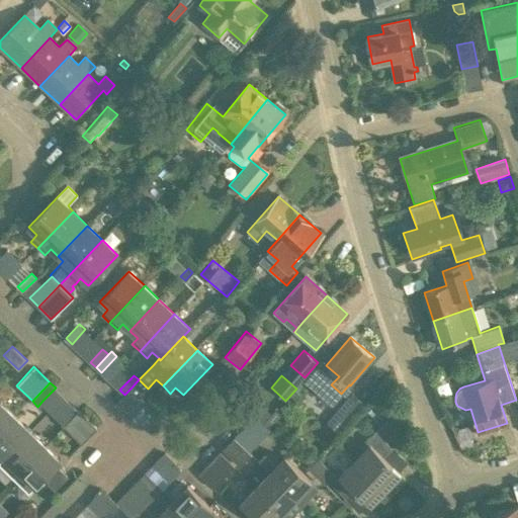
[(131,389),(124,395),(116,404),(122,409),(137,395),(131,389)]
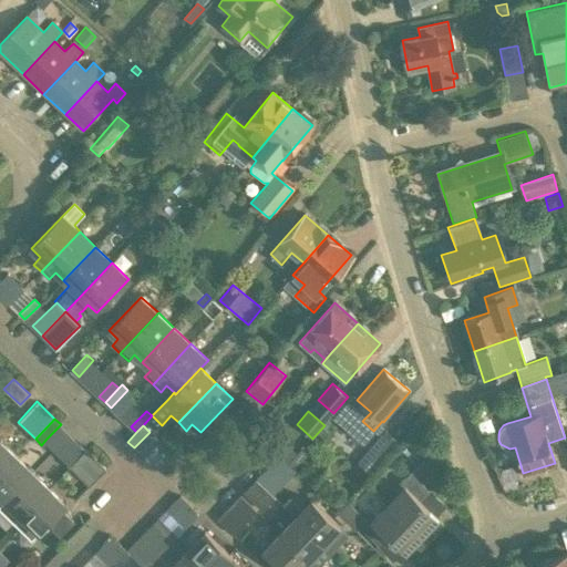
[(384,429),(368,449),(382,461),(399,441),(384,429)]
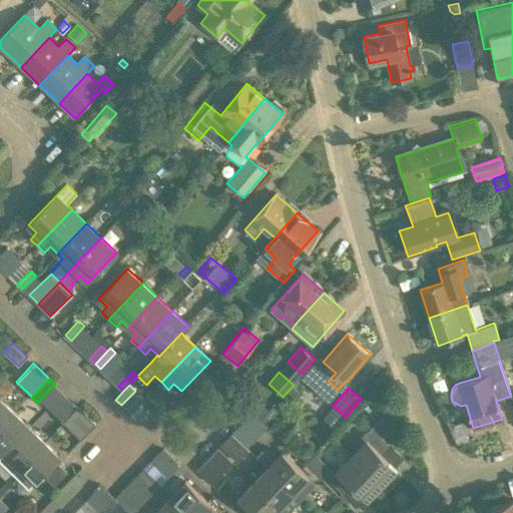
[(0,428),(15,413),(0,398),(0,428)]
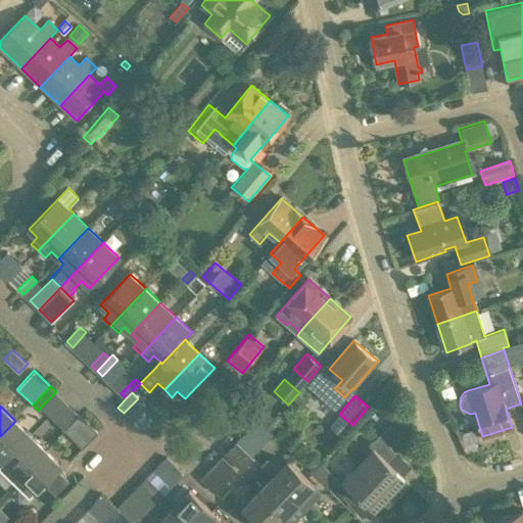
[(264,409),(256,417),(270,429),(278,421),(264,409)]
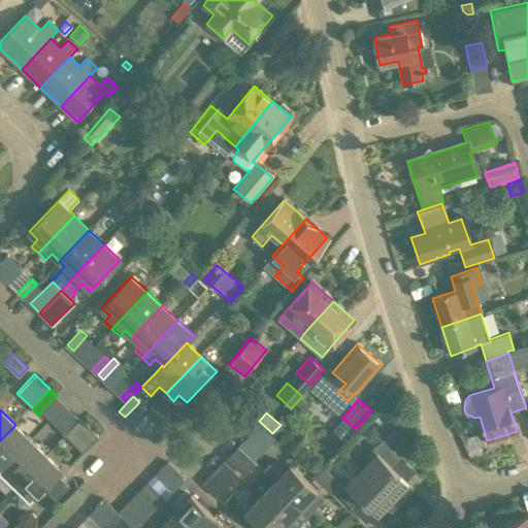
[(83,418),(75,425),(94,442),(101,435),(83,418)]
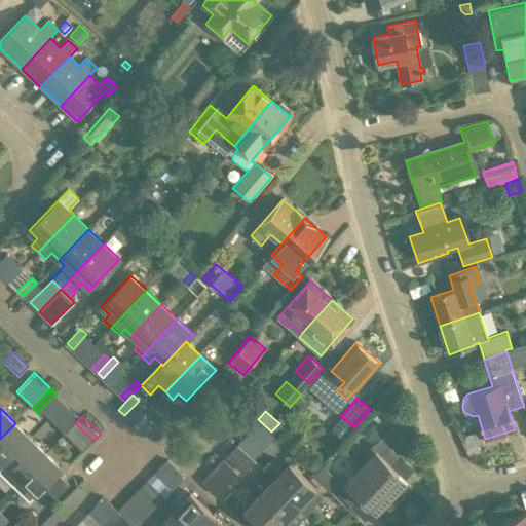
[(164,422),(157,416),(143,430),(150,437),(164,422)]
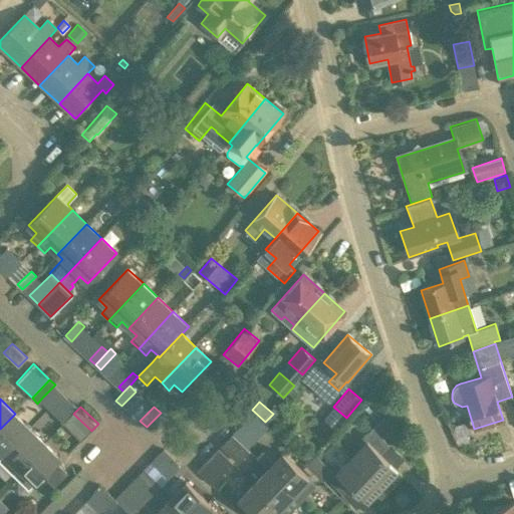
[(0,458),(30,428),(15,414),(0,429),(0,449),(4,453),(0,457),(0,458)]
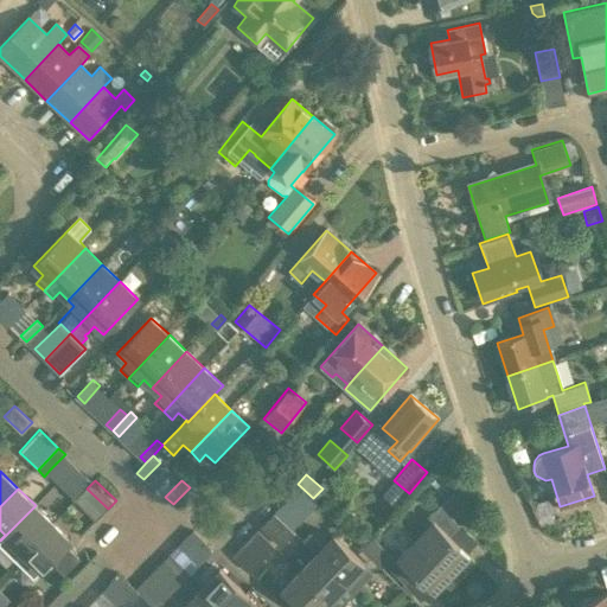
[(98,518),(108,509),(87,489),(77,497),(98,518)]
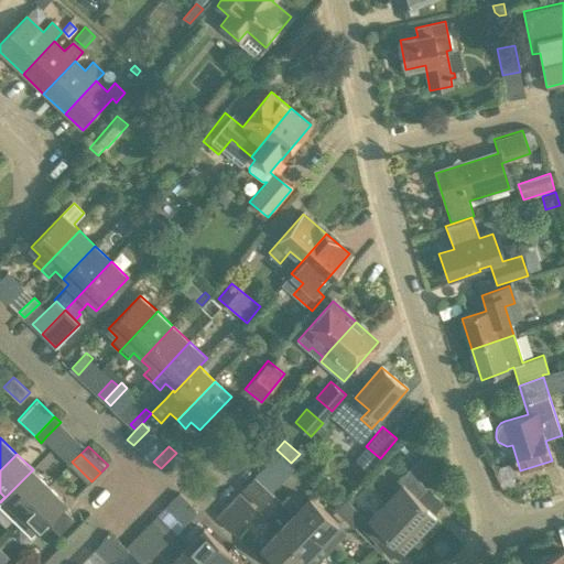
[(273,462),(288,475),(293,468),(280,455),(273,462)]
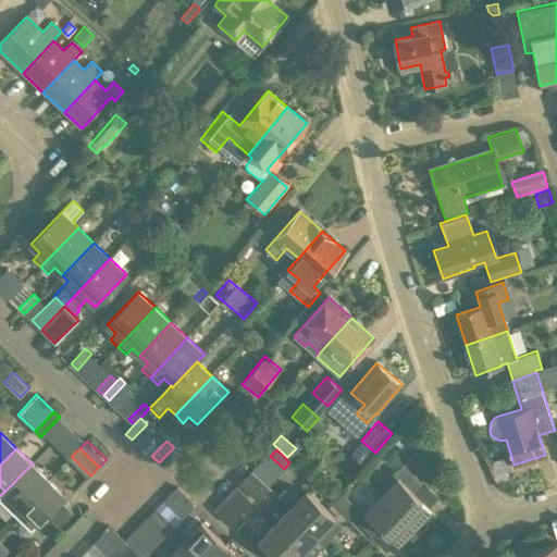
[(0,500),(14,515),(49,480),(33,463),(0,496),(0,500)]
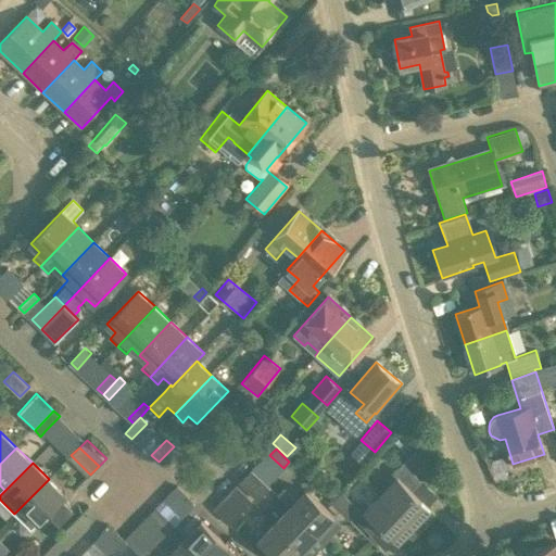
[(395,479),(380,494),(420,532),(427,525),(421,519),(430,509),(412,493),(421,483),(402,465),(392,476),(395,479)]
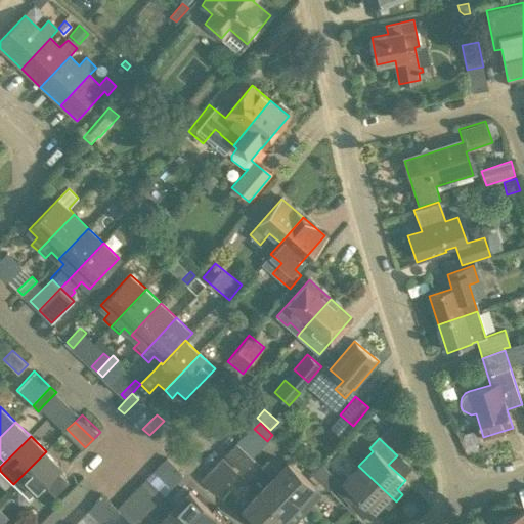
[(236,442),(235,442),(224,454),(242,471),(254,460),(236,442)]
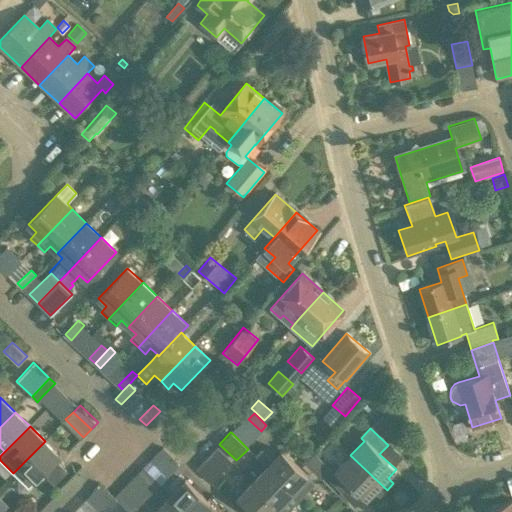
[(60,455),(45,441),(13,473),(28,488),(35,481),(60,455)]
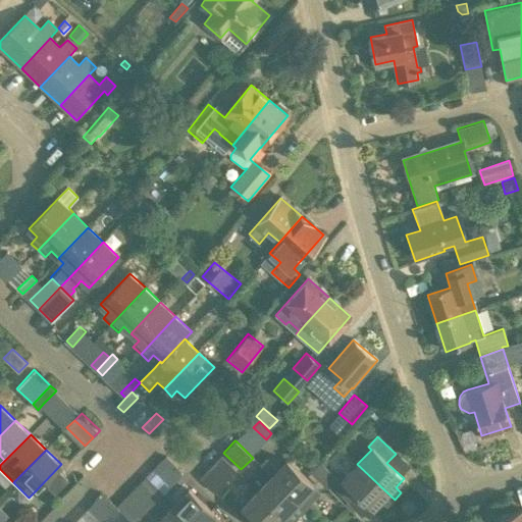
[(153,468),(170,485),(184,473),(166,456),(153,468)]
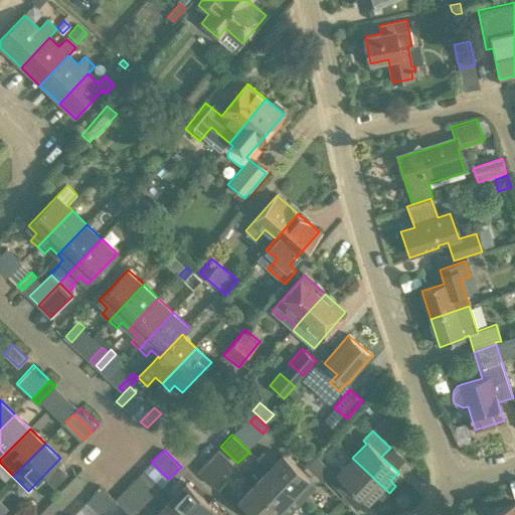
[(206,468),(218,479),(232,464),(218,450),(203,464),(203,465),(206,468)]
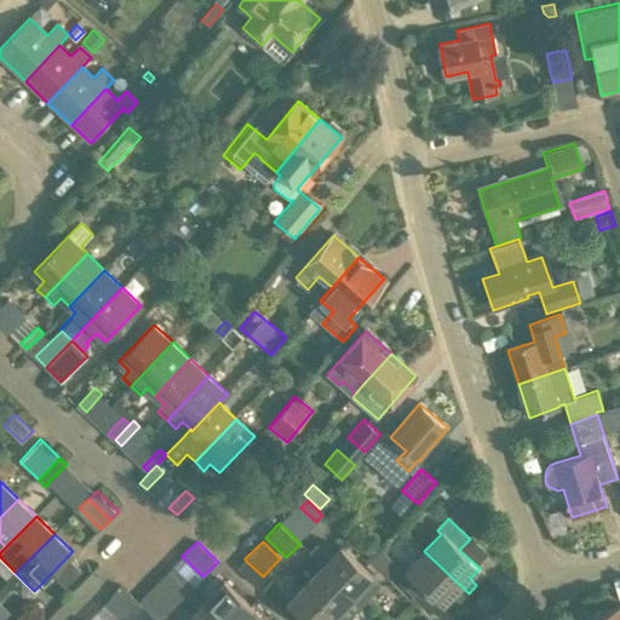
[(340,546),(329,557),(315,544),(308,552),(322,566),(361,603),(380,584),(340,546)]
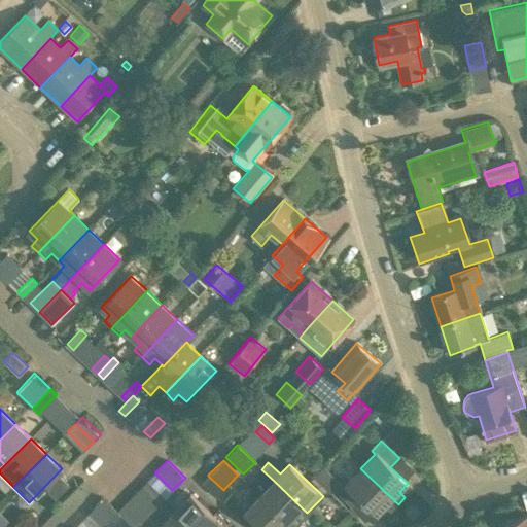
[(390,513),(398,504),(360,468),(346,484),(343,481),(341,483),(323,466),(314,477),(331,492),(332,491),(351,508),(359,500),(376,516),(384,507),(390,513)]
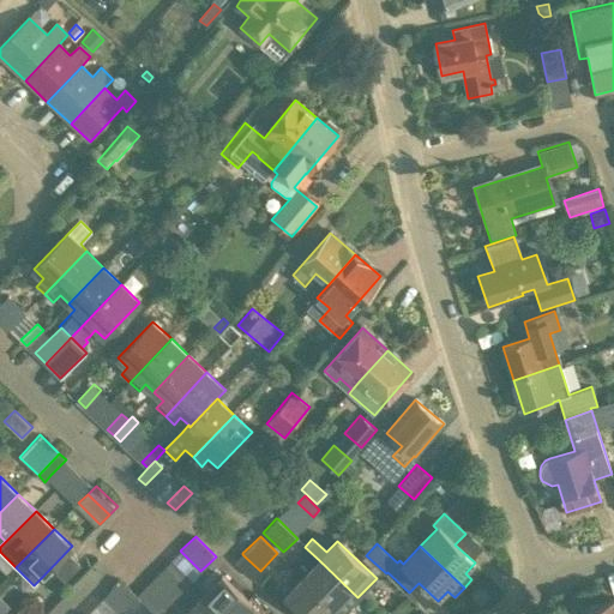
[(172,560),(166,566),(185,588),(192,581),(172,560)]
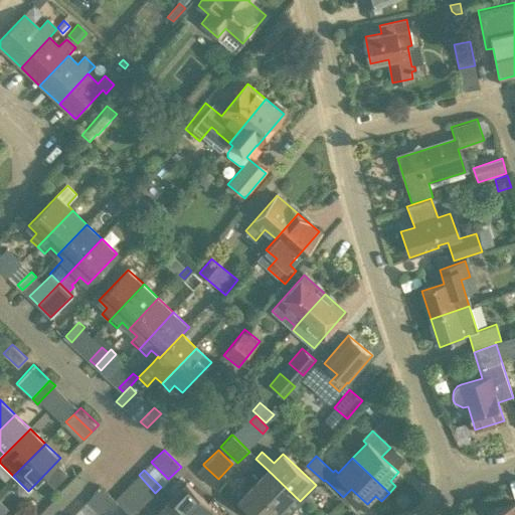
[(286,514),(300,501),(268,470),(253,484),(280,510),(284,514),(286,514)]
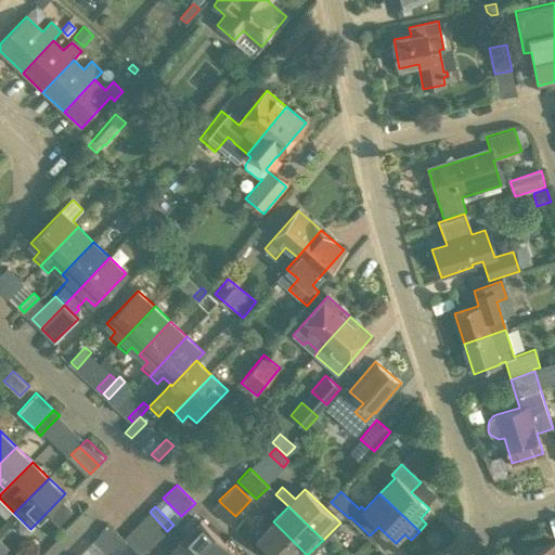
[(199,520),(184,536),(203,554),(235,554),(229,547),(199,520)]
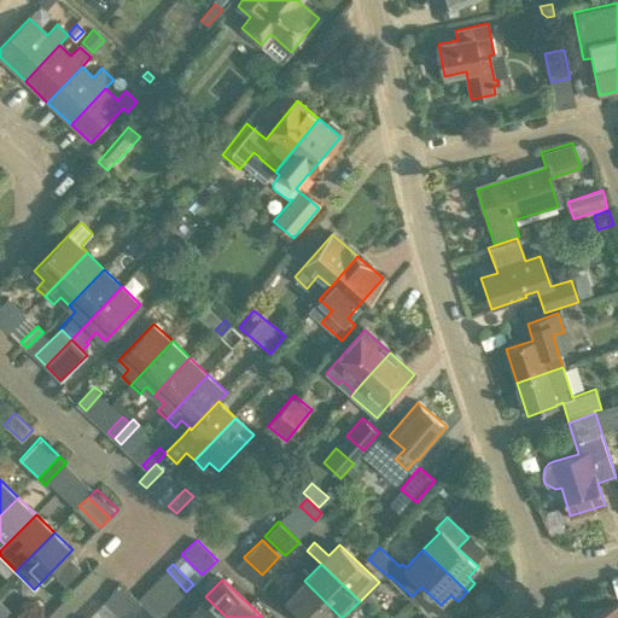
[(304,617),(330,617),(336,612),(304,581),(286,600),(304,617)]
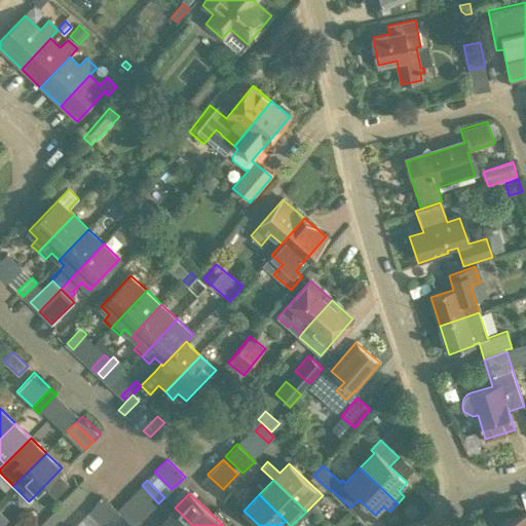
[(114,521),(120,514),(117,511),(116,511),(102,497),(96,503),(111,518),(114,521)]
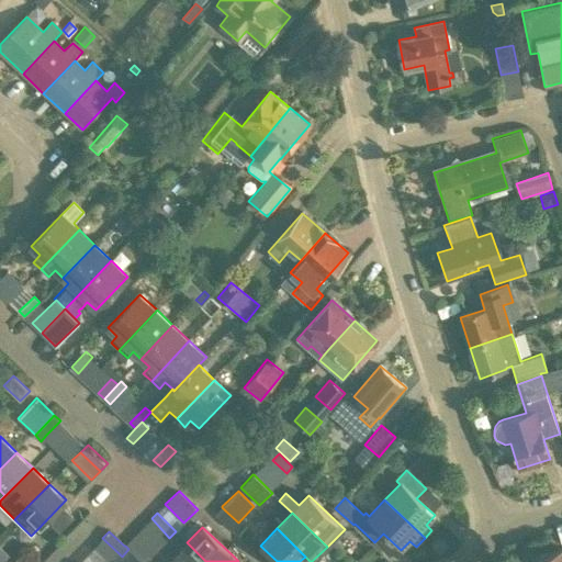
[(132,538),(125,546),(128,549),(141,561),(148,554),(132,538)]
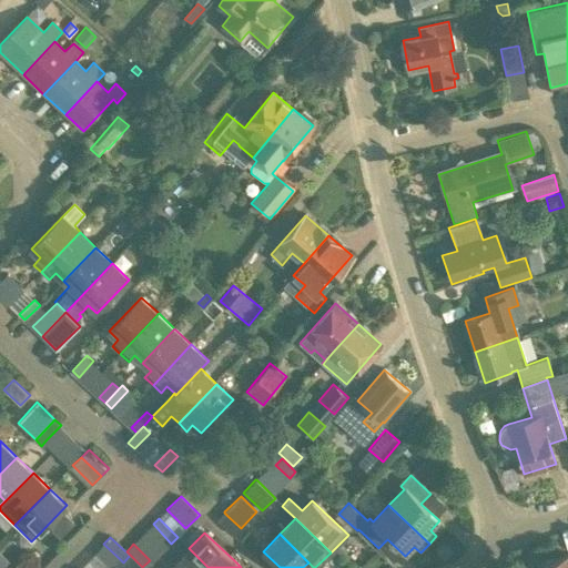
[(0,567),(10,555),(0,548),(0,567)]
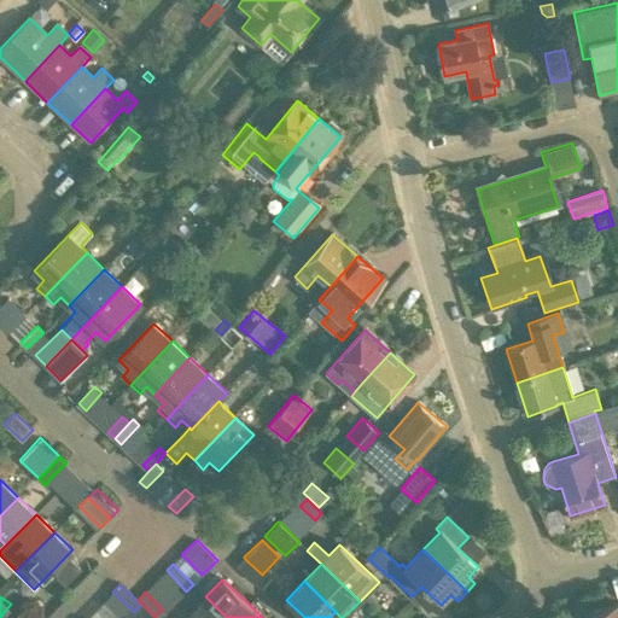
[(187,616),(188,617),(226,617),(205,596),(187,616)]
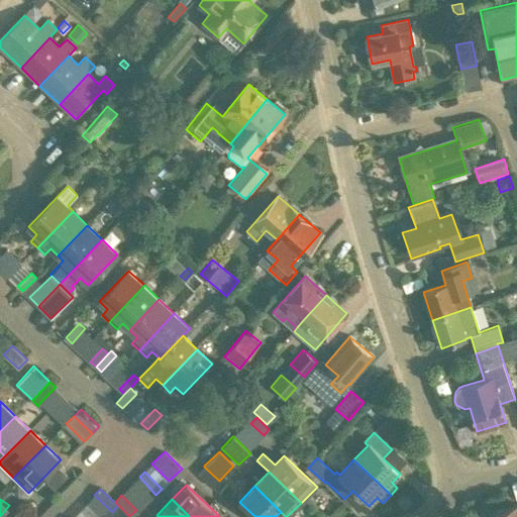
[(516,516),(516,505),(492,513),(492,516),(516,516)]
